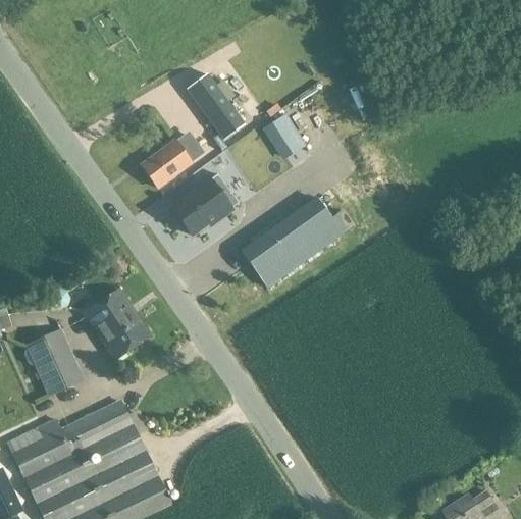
[(208,72),(187,88),(222,138),(244,123),(208,72)]
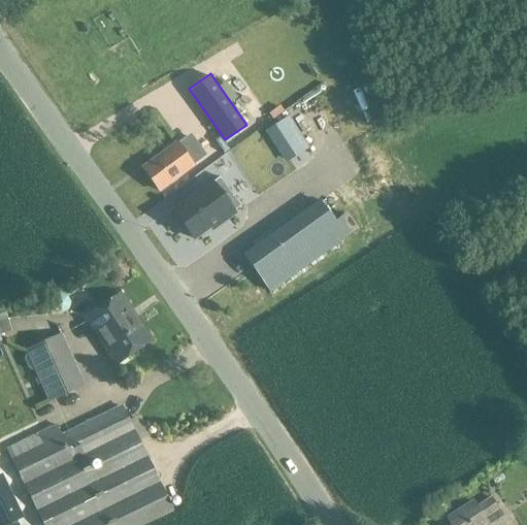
[(281,150),(286,158),(307,143),(302,136),(281,150)]
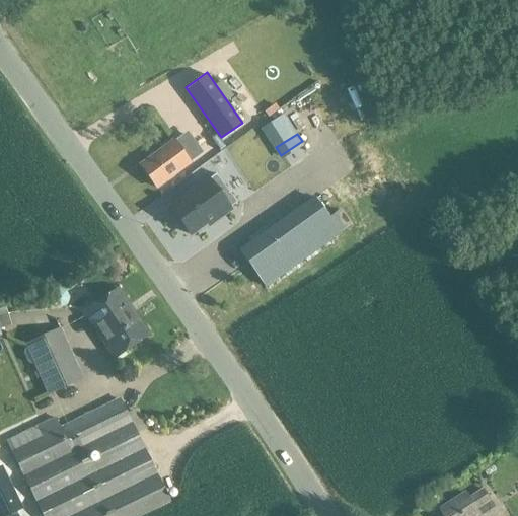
[(174,193),(183,187),(172,170),(189,160),(173,138),(140,161),(154,183),(163,177),(174,193)]
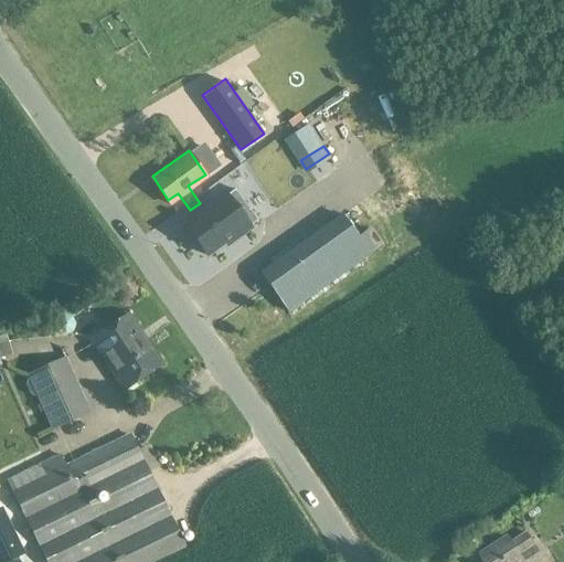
[(233,190),(187,221),(209,257),(255,230),(233,190)]
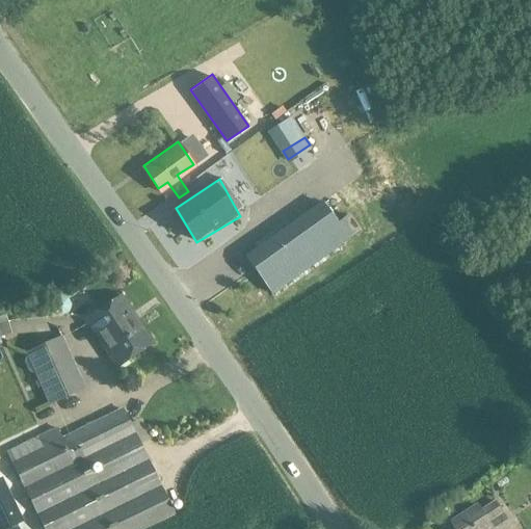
[(324,199),(246,256),(271,291),(349,234),(324,199)]
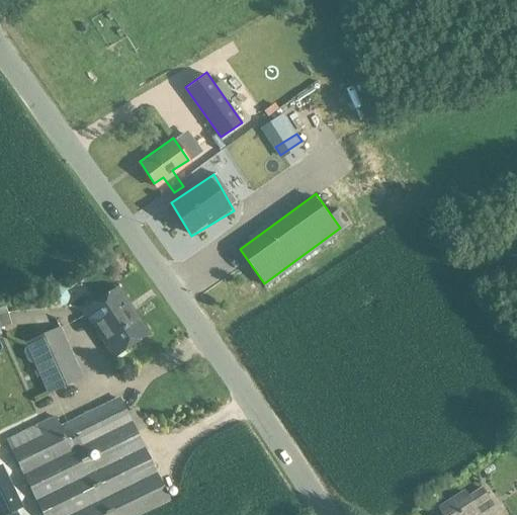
[(84,310),(114,353),(147,331),(117,287),(84,310)]
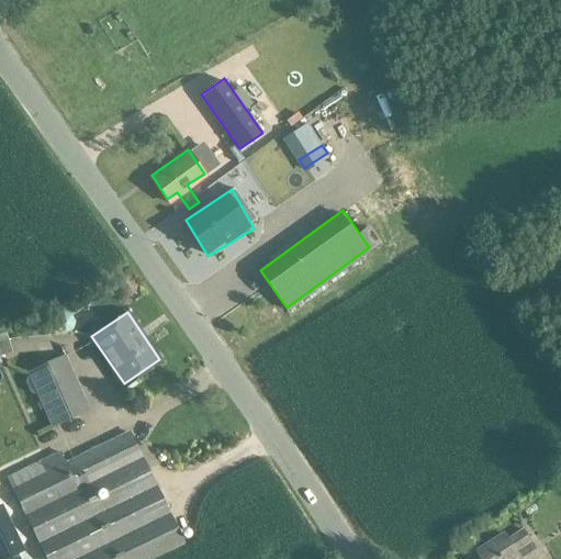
[(0,361),(2,361),(0,354),(12,350),(7,332),(0,333),(0,361)]
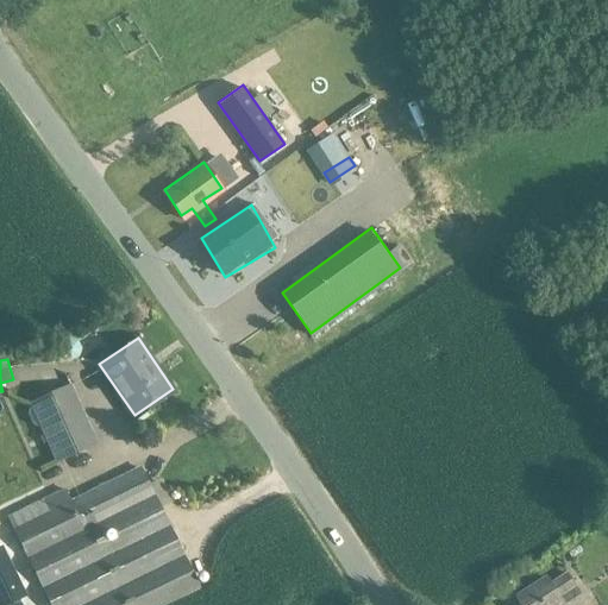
[(30,401),(57,459),(96,441),(69,383),(30,401)]
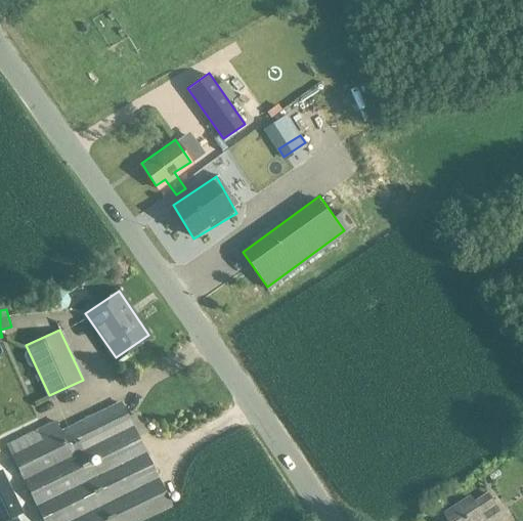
[(6,443),(43,520),(139,520),(173,505),(121,399),(62,427),(57,418),(6,443)]
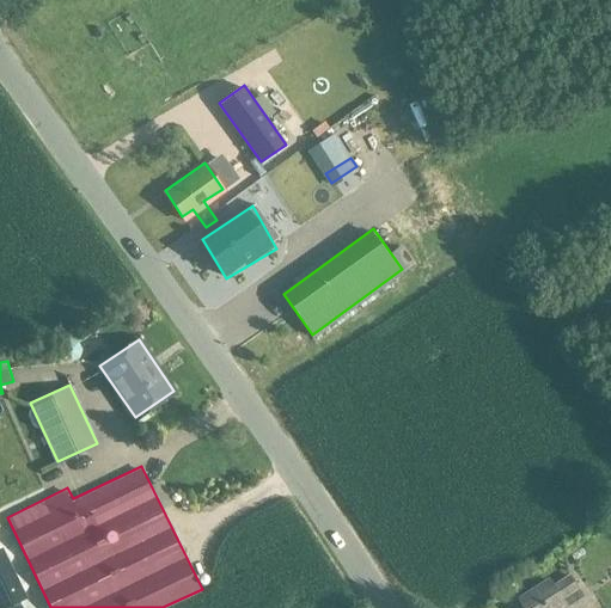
[(0,548),(0,607),(23,596),(10,567),(12,566),(7,558),(5,559),(0,548)]
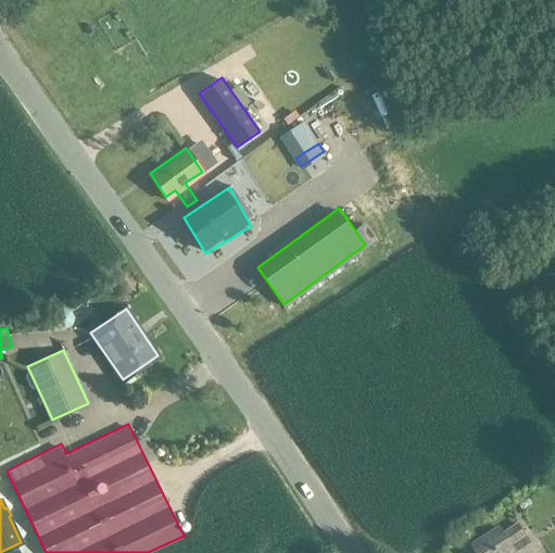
[(502,527),(475,543),(480,552),(518,552),(514,544),(528,535),(519,522),(505,531),(502,527)]
